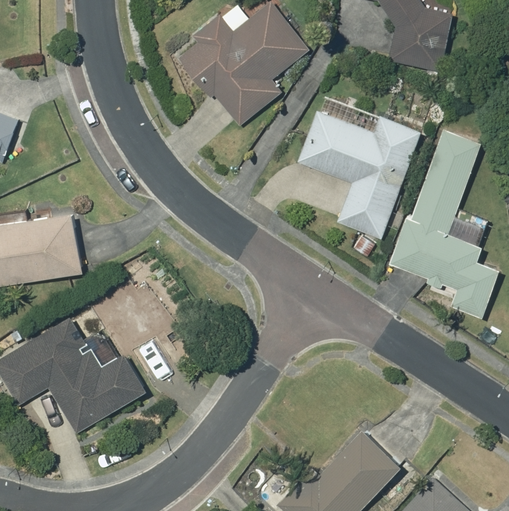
[(379,0),(396,26),(389,60),(441,71),(453,14),(423,8),(418,0),(379,0)]
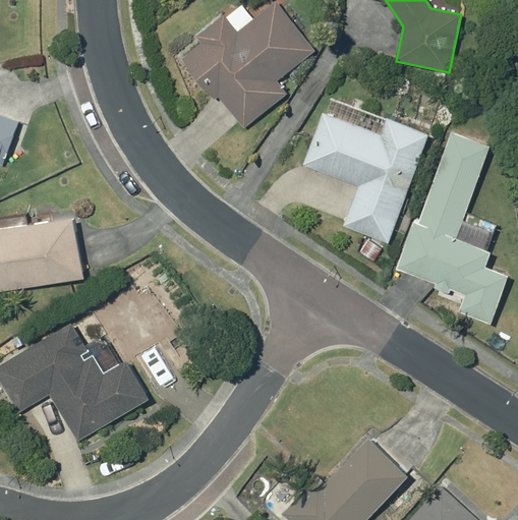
[(195,37),(200,43),(181,59),(213,98),(218,94),(245,127),(286,95),(276,82),(313,51),(275,3),(253,20),(237,33),(223,14),(195,37)]
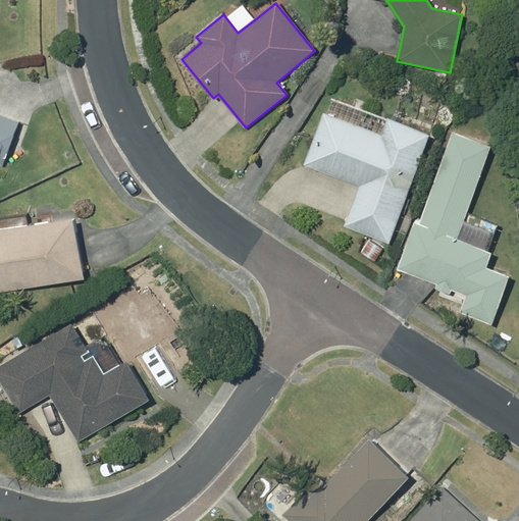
[(448,72),(437,70),(435,80),(446,82),(448,72)]
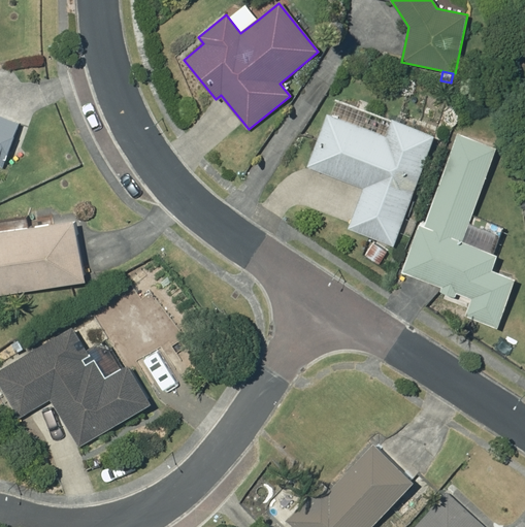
[(363,189),(347,229),(393,246),(434,136),(335,99),(329,116),(326,114),(306,167),(363,189)]
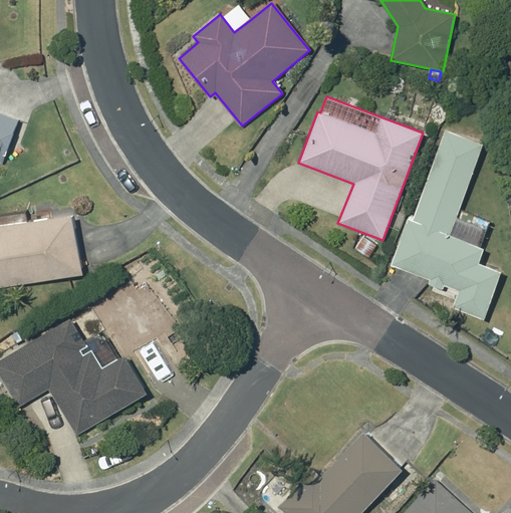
[(0,173),(7,156),(13,158),(29,116),(0,104),(0,173)]
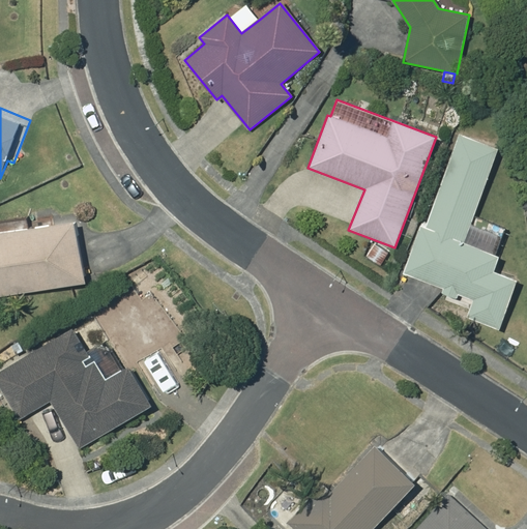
[(464,244),(496,149),(458,136),(426,227),(420,225),(403,273),(473,300),(466,318),(498,330),(516,282),(493,272),(498,258),(464,244)]
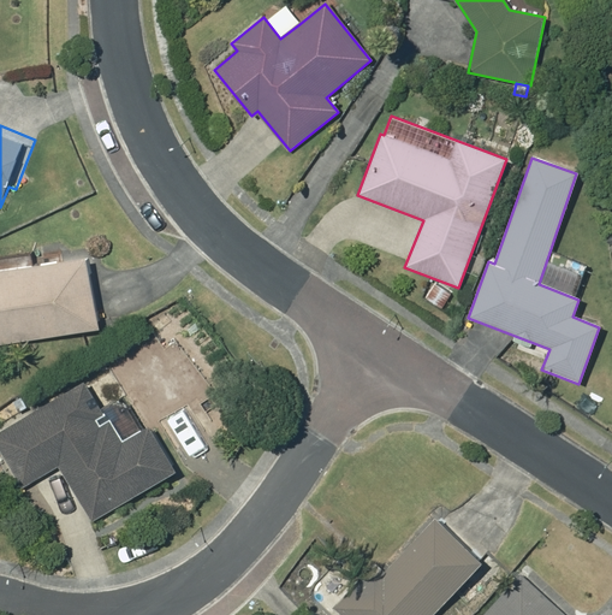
[(108,248),(0,267),(0,341),(120,319),(108,248)]
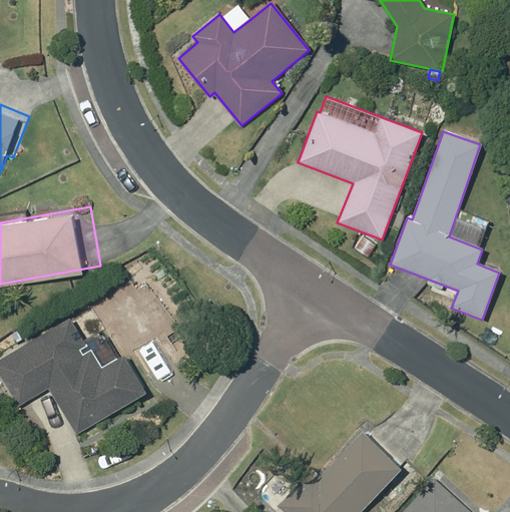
[(363,236),(355,248),(367,257),(375,244),(363,236)]
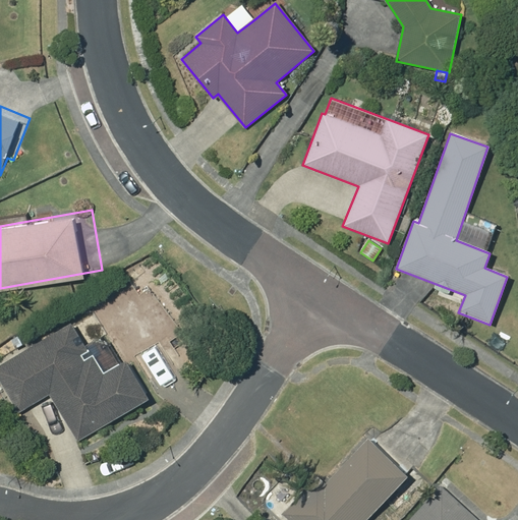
[(87,315),(4,365),(30,408),(61,390),(89,437),(167,391),(144,353),(119,368),(109,350),(100,355),(97,348),(103,345),(87,315)]
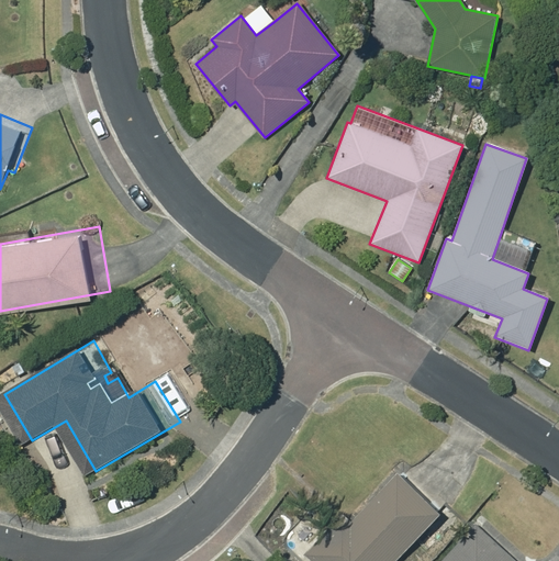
[(357,509),(316,550),(327,560),(404,560),(459,505),(415,464),(365,517),(357,509)]
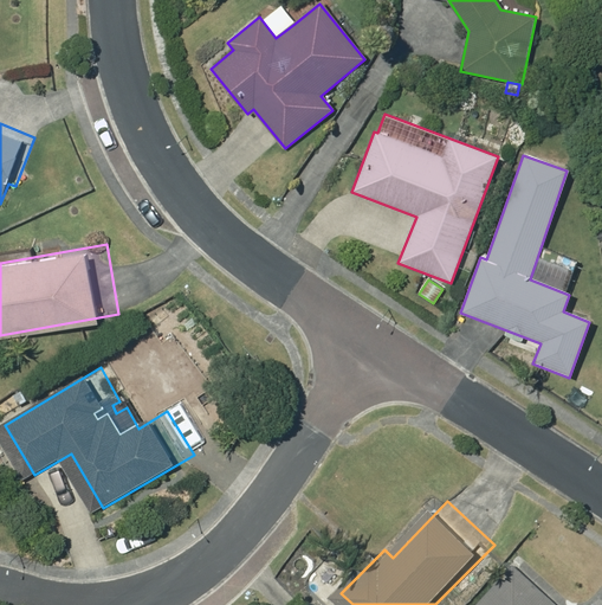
[(575,604),(524,560),(483,604),(575,604)]
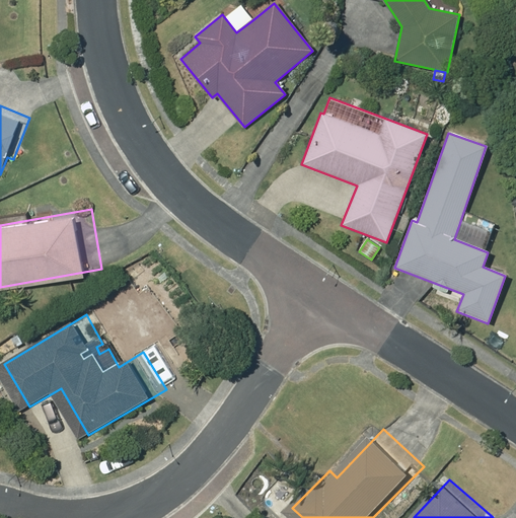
All buildings are outlined.
